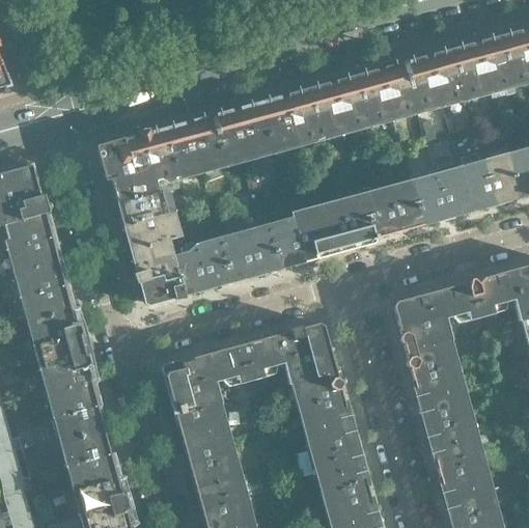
[(79,8),(76,0),(59,0),(64,14),(79,8)]
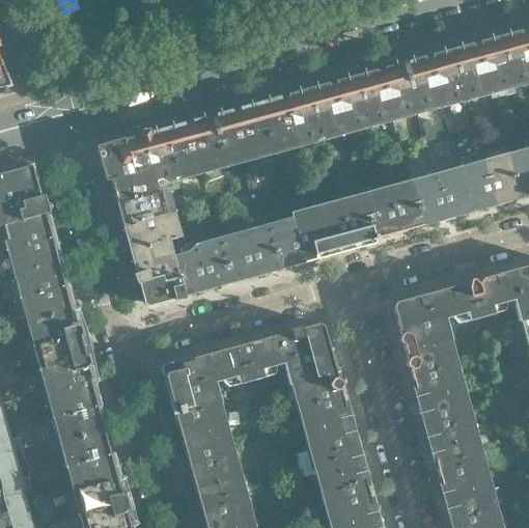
[(528,40),(525,28),(501,34),(513,80),(528,76),(528,40)]
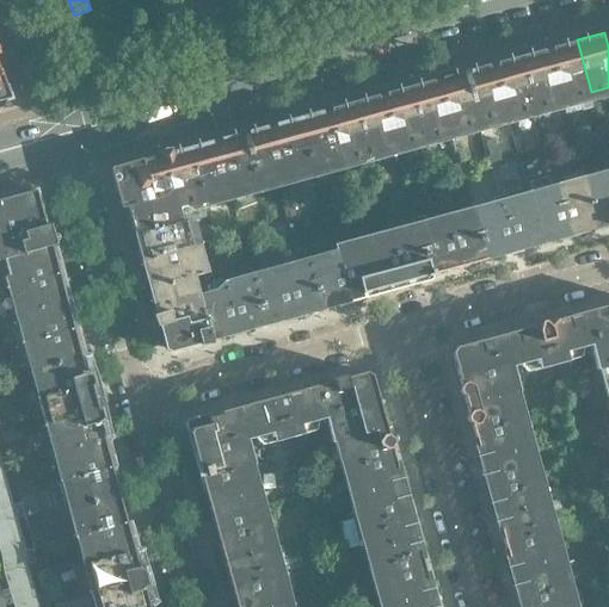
[(591,92),(577,39),(549,47),(564,100),(591,92)]
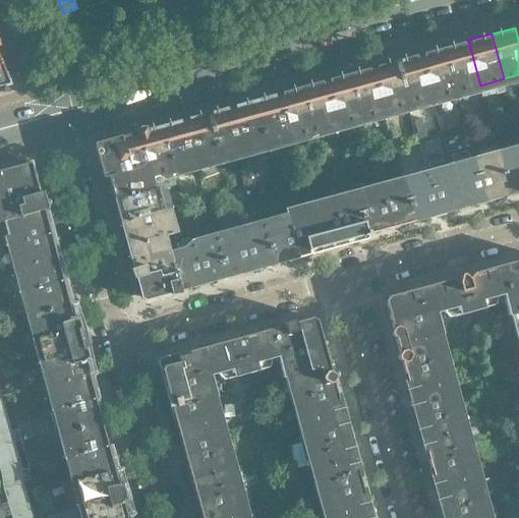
[(480,85),(468,40),(445,47),(457,92),(480,85)]
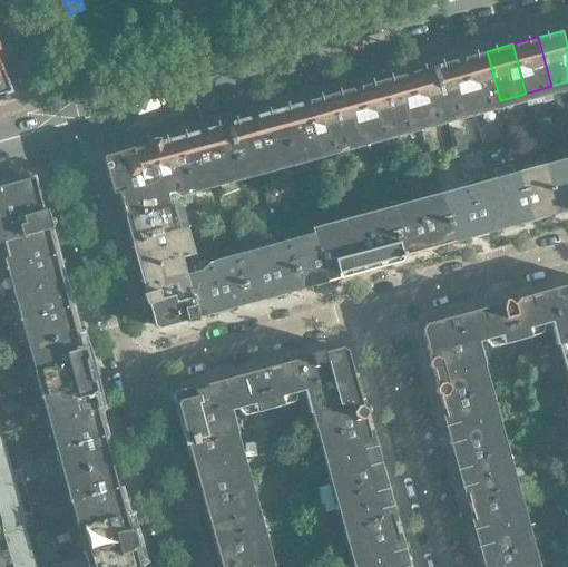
[(500,100),(487,51),(461,58),(475,108),(500,100)]
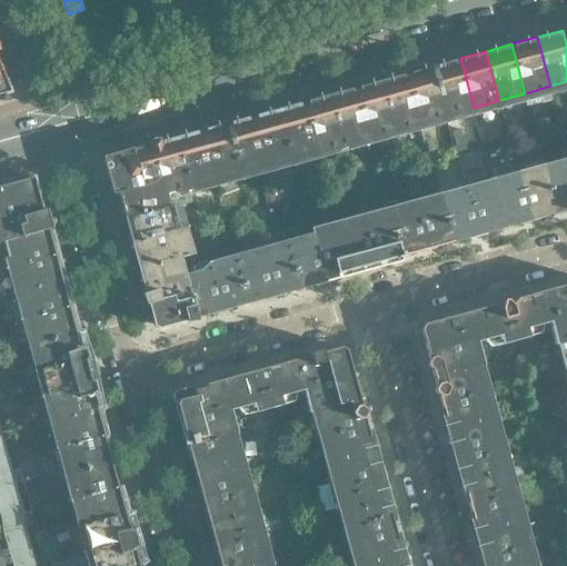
[(0,91),(11,89),(0,58),(0,91)]
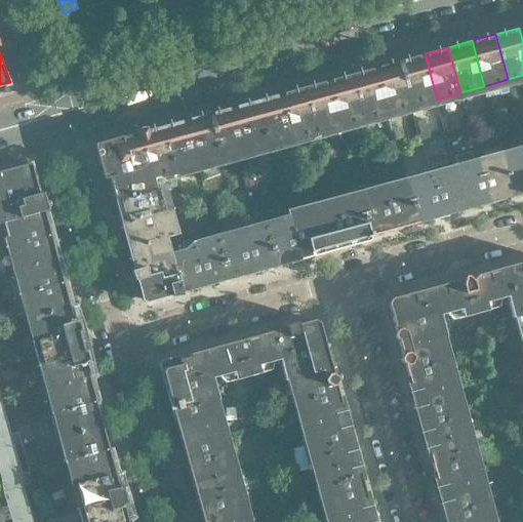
[(437,99),(425,53),(400,61),(413,106),(437,99)]
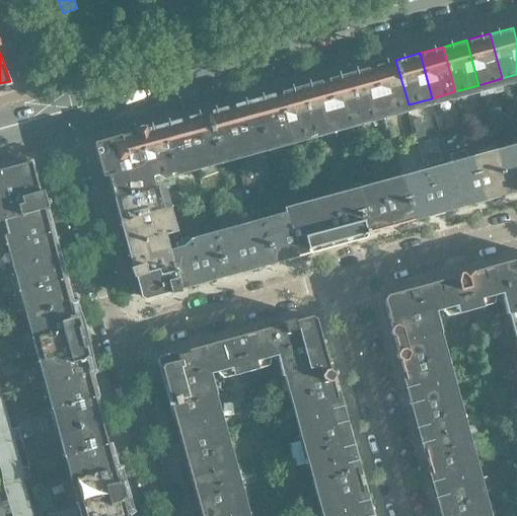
[(409,104),(395,60),(372,66),(384,111),(409,104)]
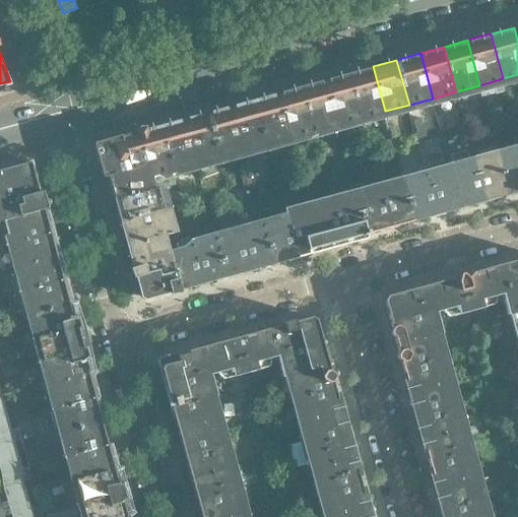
[(385,111),(373,66),(349,72),(362,118),(385,111)]
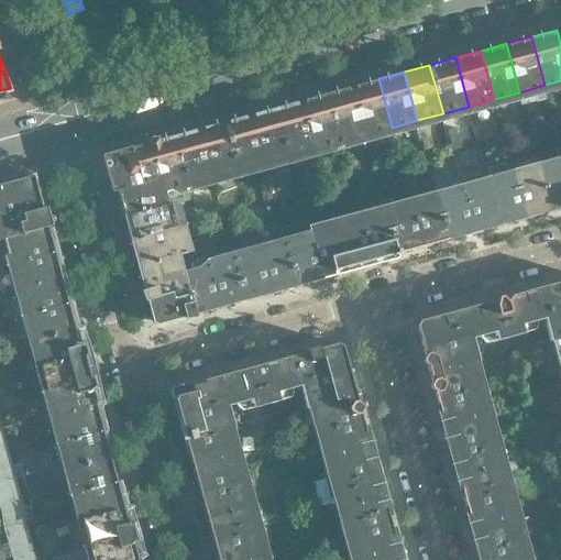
[(392,128),(378,78),(353,86),(366,134),(392,128)]
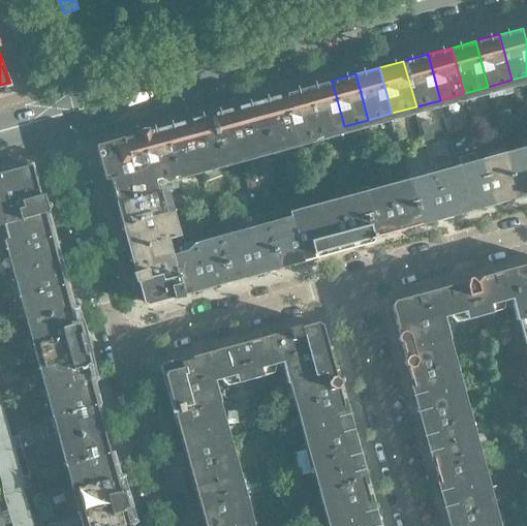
[(344,126),(332,81),(308,87),(320,132),(344,126)]
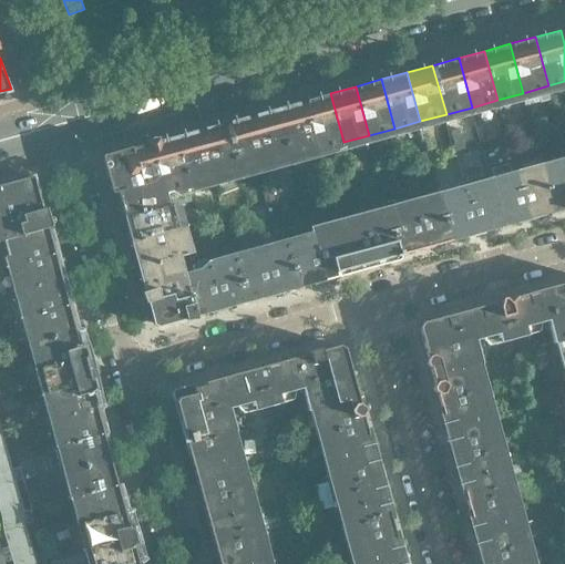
[(343,142),(330,93),(305,100),(318,150),(343,142)]
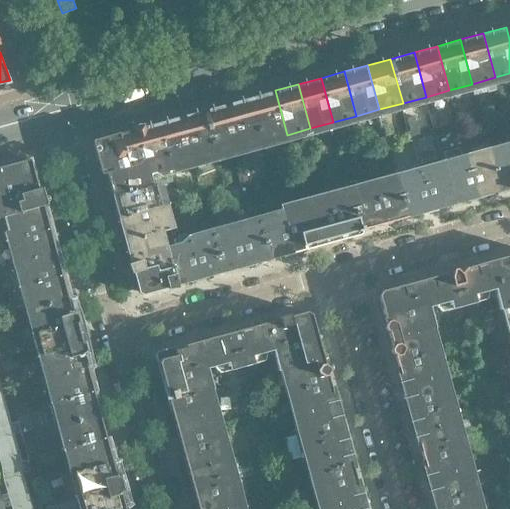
[(287,135),(275,90),(252,97),(264,141),(287,135)]
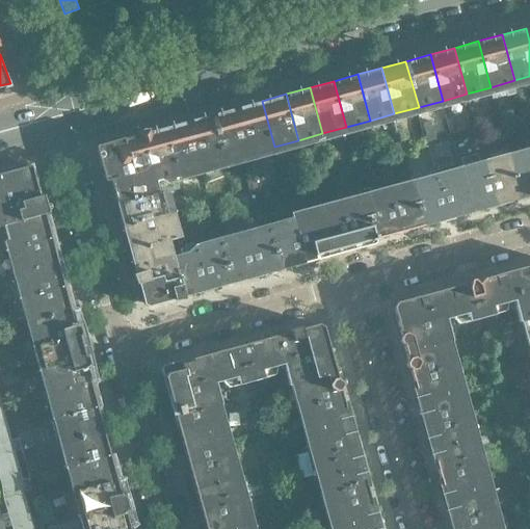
[(274,147),(262,101),(237,107),(250,153),(274,147)]
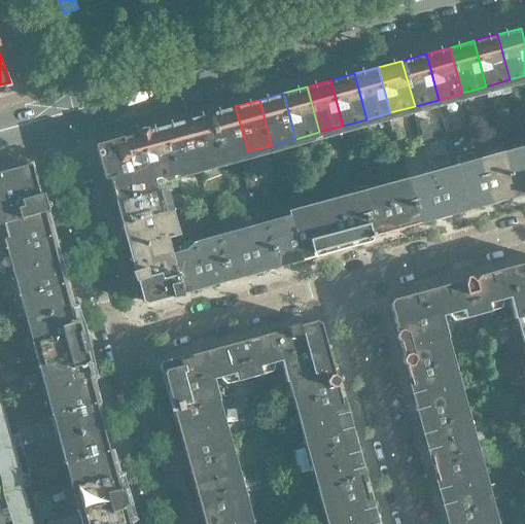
[(248,151),(235,106),(211,112),(223,159),(248,151)]
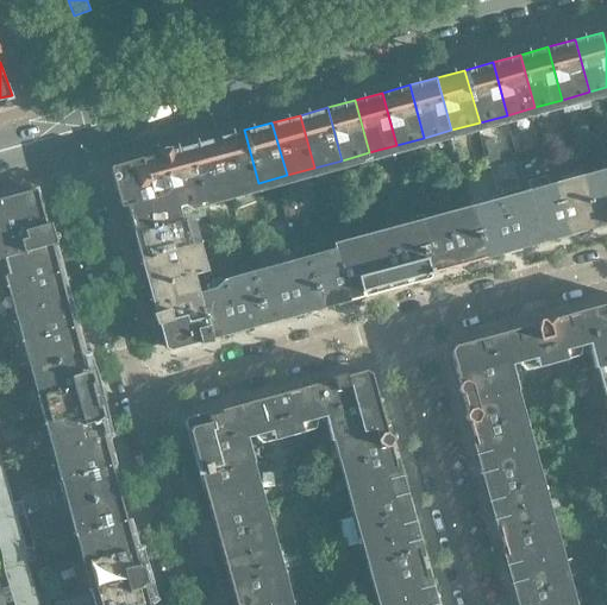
[(258,183),(244,130),(217,138),(231,190),(258,183)]
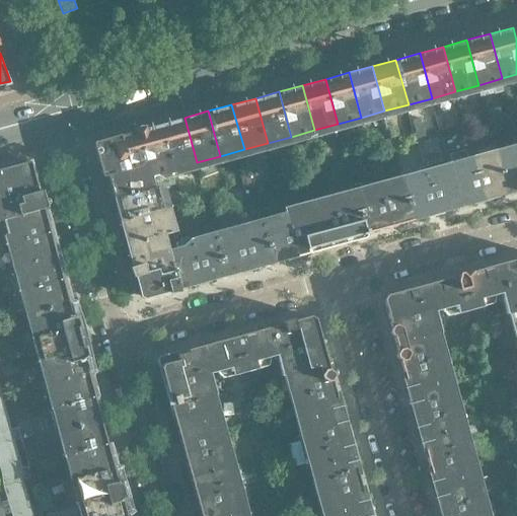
[(197,162),(185,118),(161,124),(173,168),(197,162)]
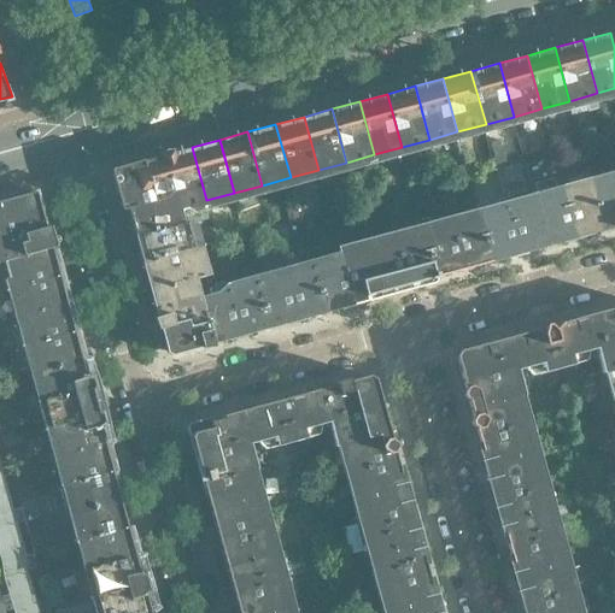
[(566,159),(562,146),(552,148),(556,163),(566,159)]
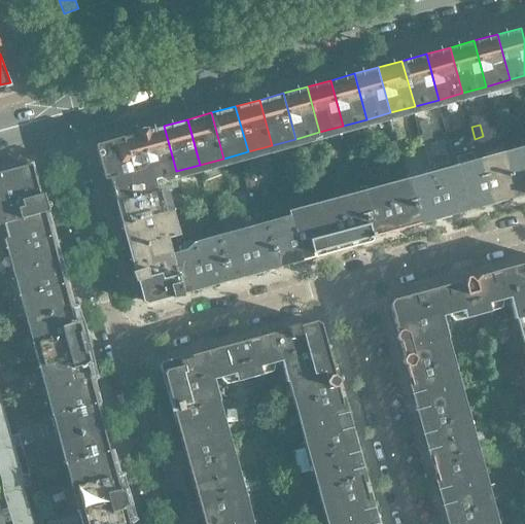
[(176,171),(164,126),(149,130),(148,127),(146,127),(143,127),(141,129),(139,129),(139,131),(147,161),(151,173),(155,177),(176,171)]
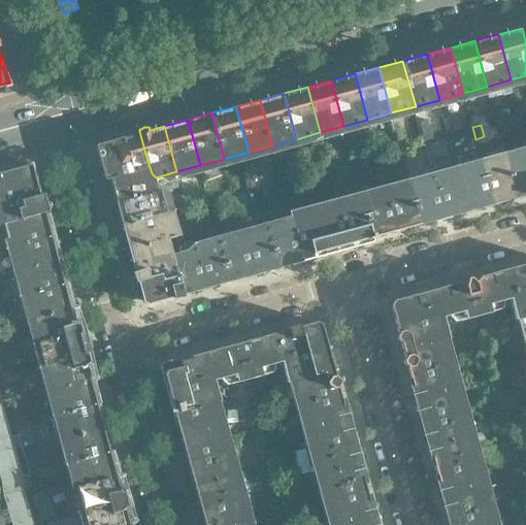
[(449,134),(447,127),(435,129),(437,136),(449,134)]
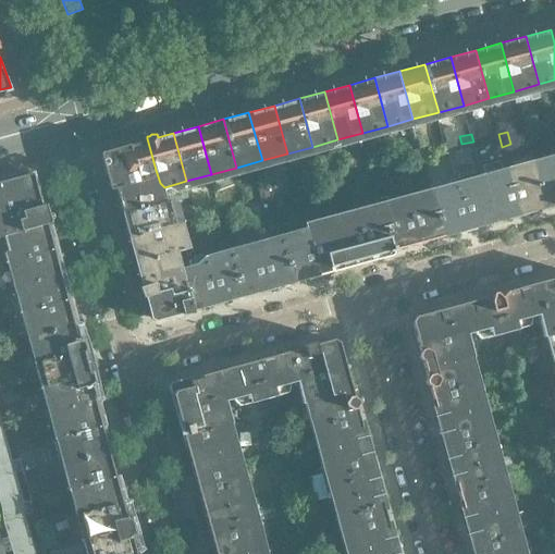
[(156,170),(147,138),(102,150),(101,152),(109,177),(138,170),(139,174),(156,170)]
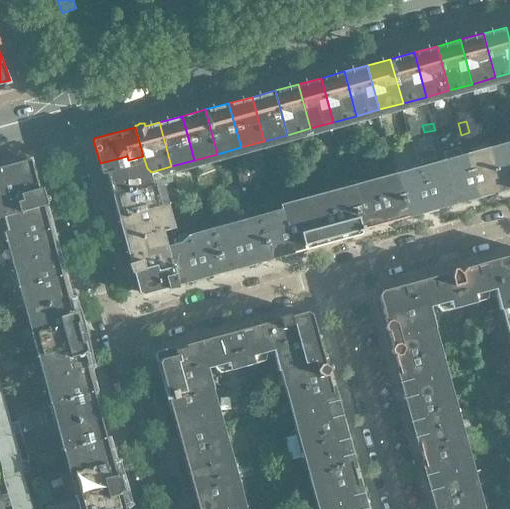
[(412,136),(409,127),(386,134),(389,142),(412,136)]
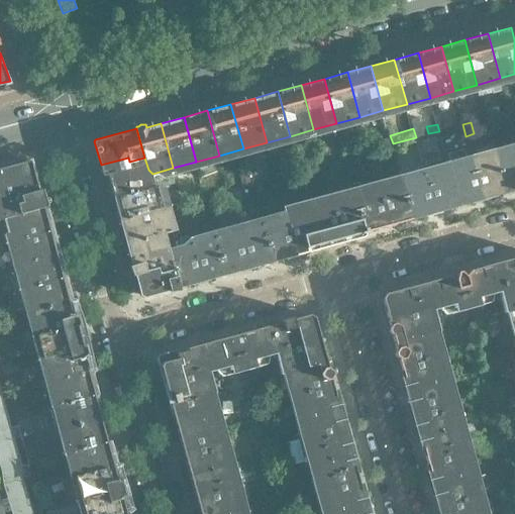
[(369,150),(367,142),(343,148),(345,157),(362,152),(369,150)]
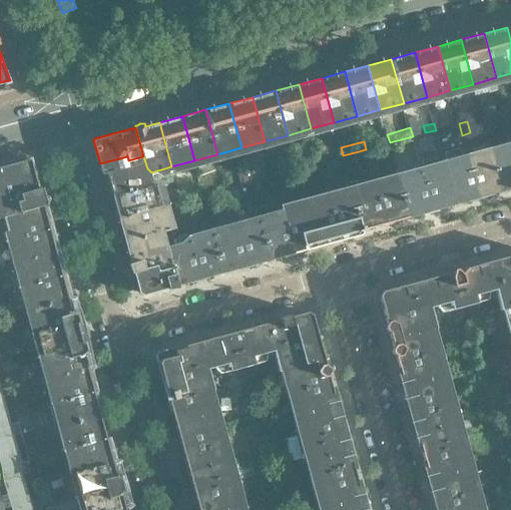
[(392,150),(390,142),(381,145),(383,152),(392,150)]
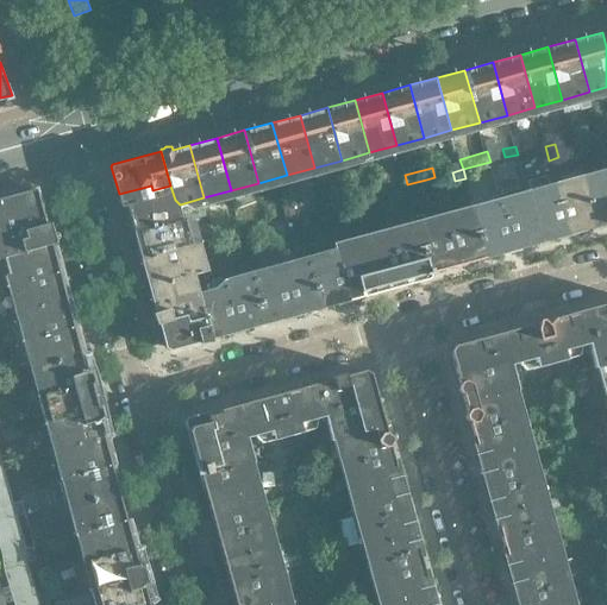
[(606,172),(584,180),(596,225),(606,222),(606,172)]
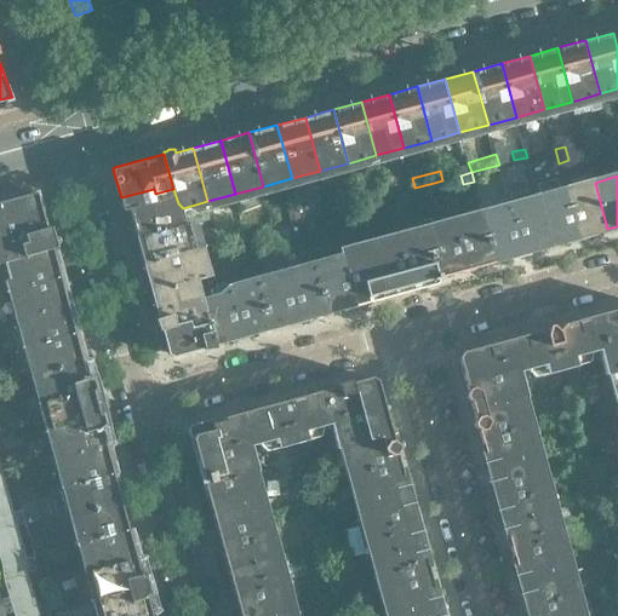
[(461,193),(456,177),(442,180),(446,194),(447,196),(461,193)]
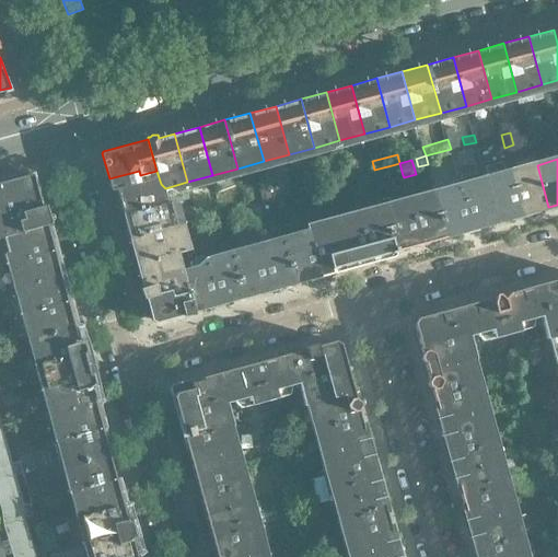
[(403,175),(399,163),(392,165),(395,177),(403,175)]
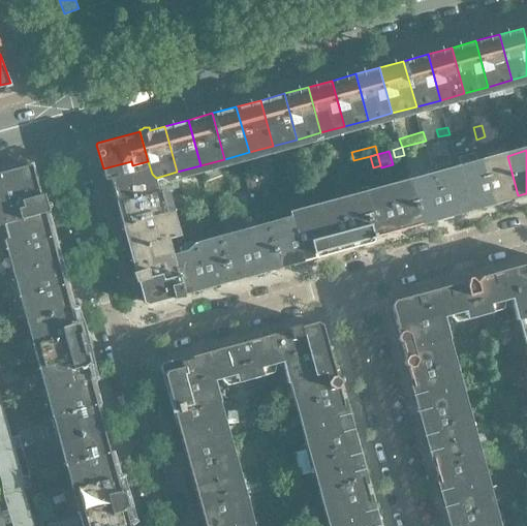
[(343,163),(341,156),(328,159),(330,166),(338,164),(343,163)]
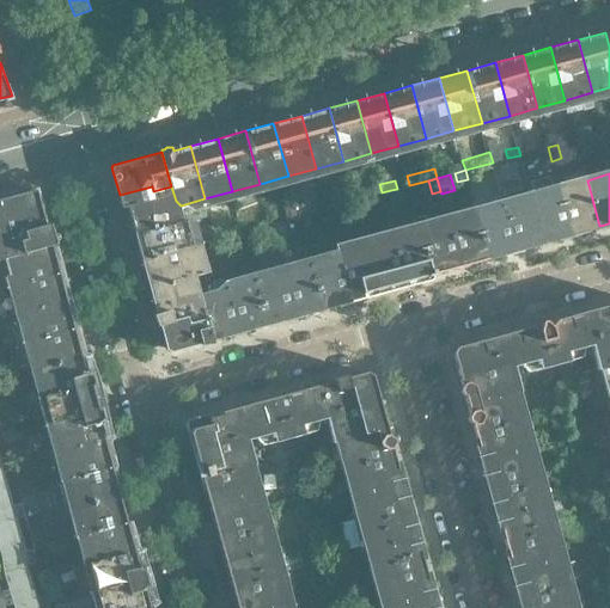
[(599,226),(587,180),(559,188),(572,234),(599,226)]
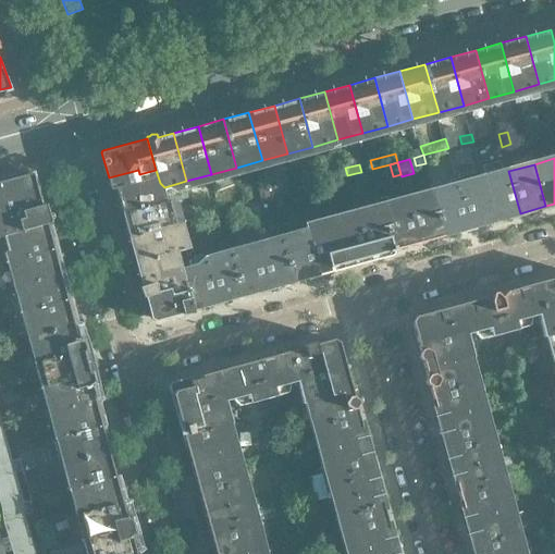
[(167,197),(164,187),(160,183),(156,170),(139,174),(138,170),(109,177),(111,186),(113,187),(116,186),(123,210),(168,198),(167,197)]
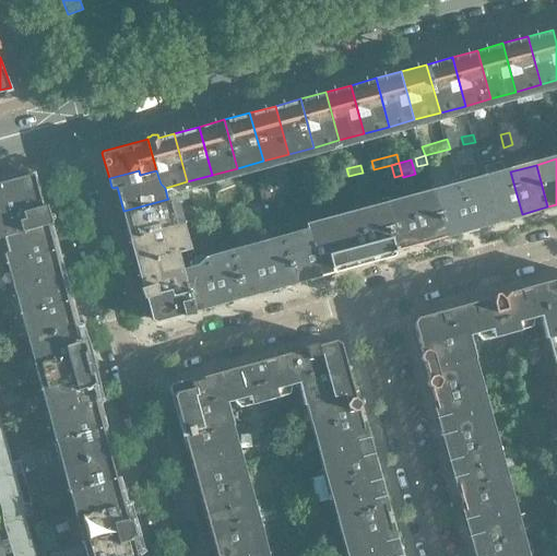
[(522,214),(510,172),(485,178),(497,221),(522,214)]
